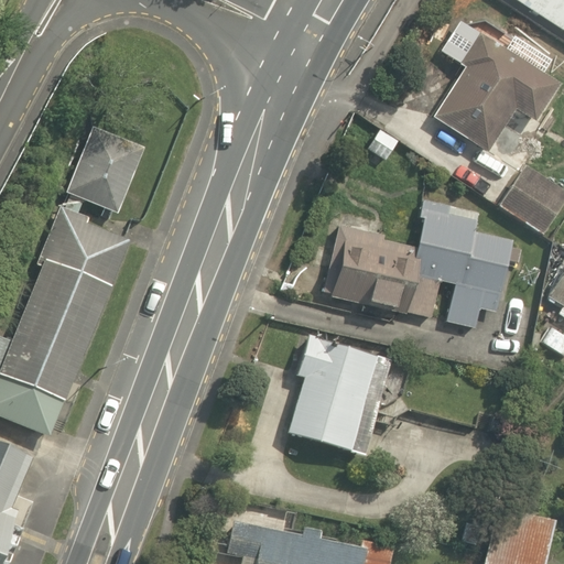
[(563,0),(518,0),(563,30),(563,0)]
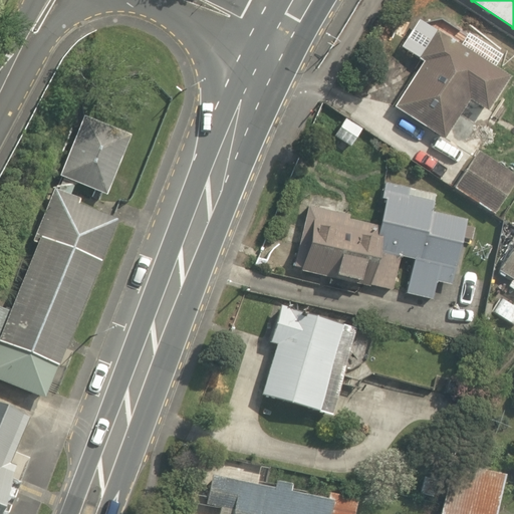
[(506,69),(440,32),(395,110),(440,136),(462,97),(483,110),(506,69)]
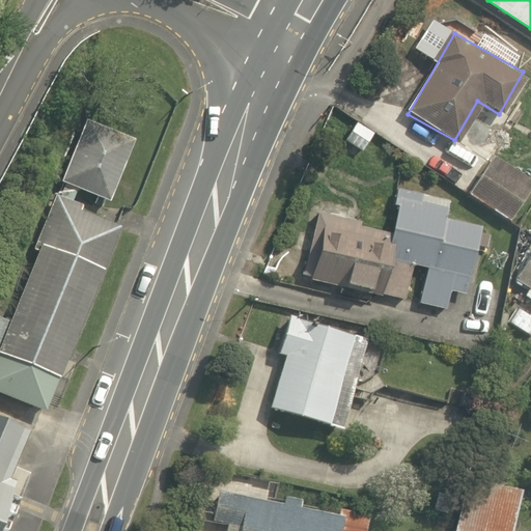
[(132,142),(86,127),(66,184),(111,200),(132,142)]
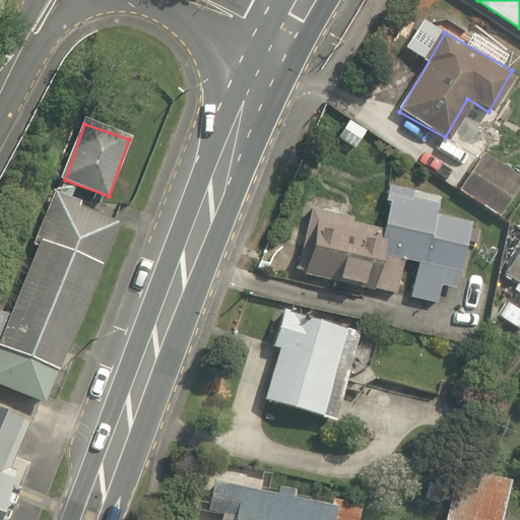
[(519,181),(479,155),(460,186),(503,211),(519,182),(519,181)]
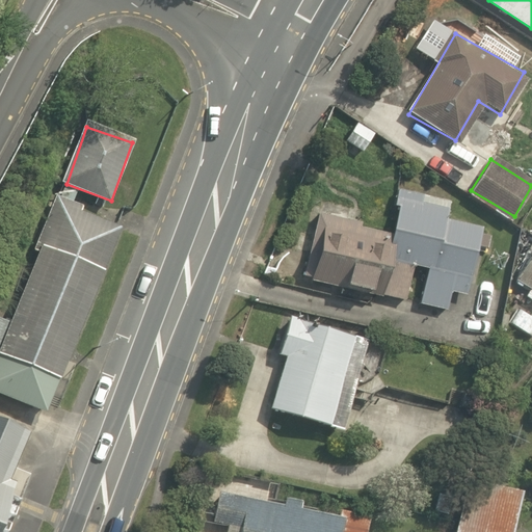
[(464,293),(477,251),(483,227),(446,217),(450,200),(404,187),(393,229),(321,209),(303,271),(444,310),(449,289),(464,293)]
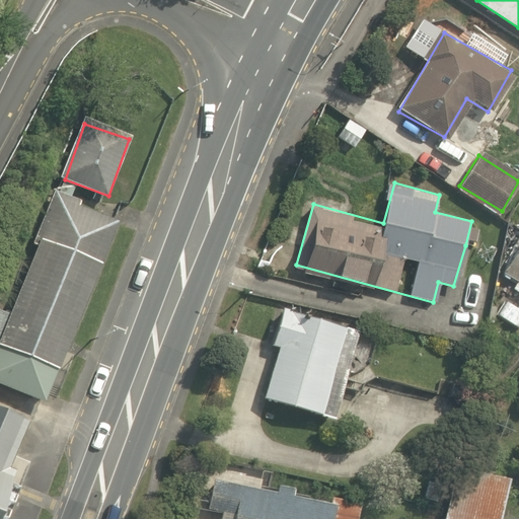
[(121,222),(55,193),(0,315),(0,377),(44,397),(121,222)]
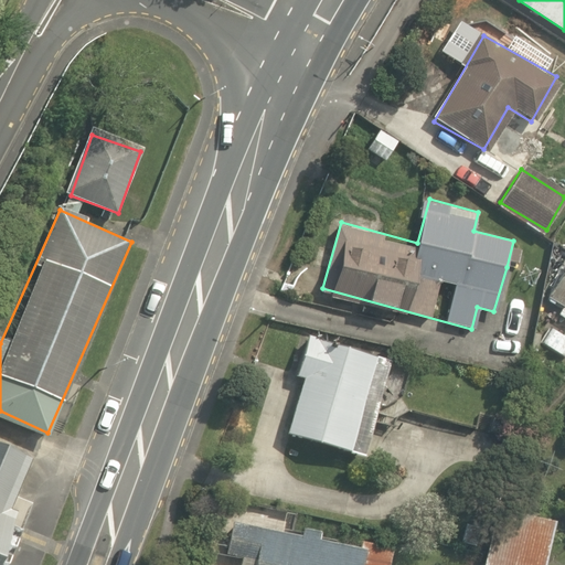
[(564,256),(540,297),(564,312),(564,256)]
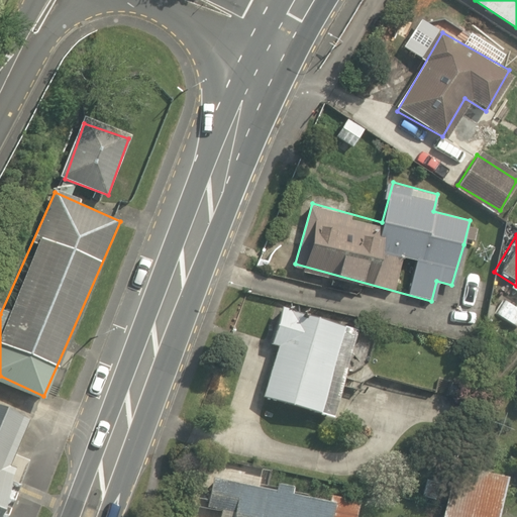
[(343,325),(280,305),(269,339),(280,343),(263,397),(341,423),(352,390),(325,381),(343,325)]
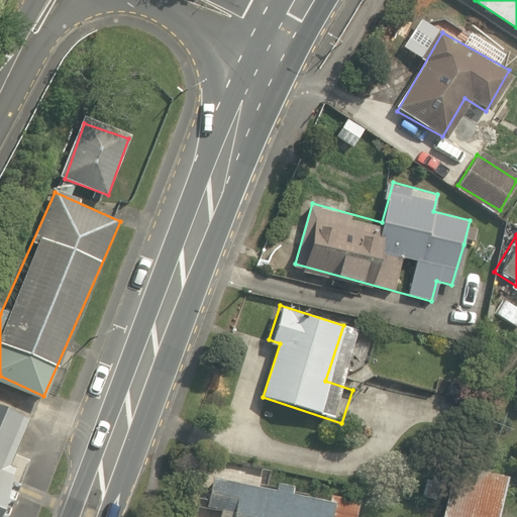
[(0,516),(41,419),(0,402),(0,516)]
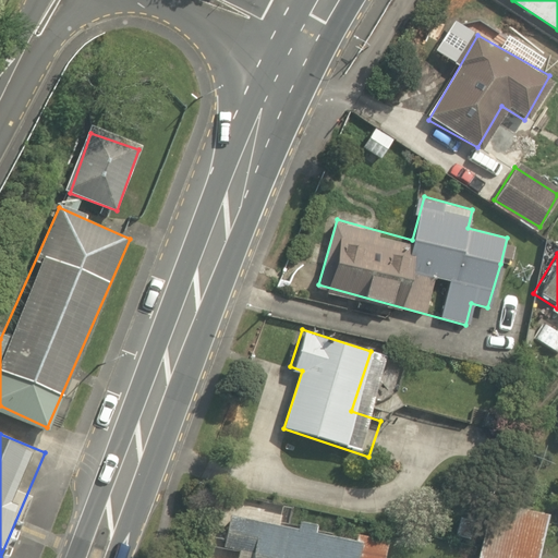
[(380,557),(387,537),(225,495),(207,557),(380,557)]
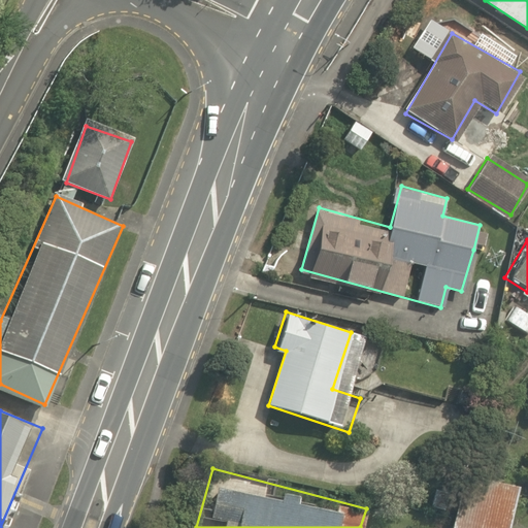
[(503,527),(516,484),(481,474),(476,489),(464,485),(452,527),(503,527)]
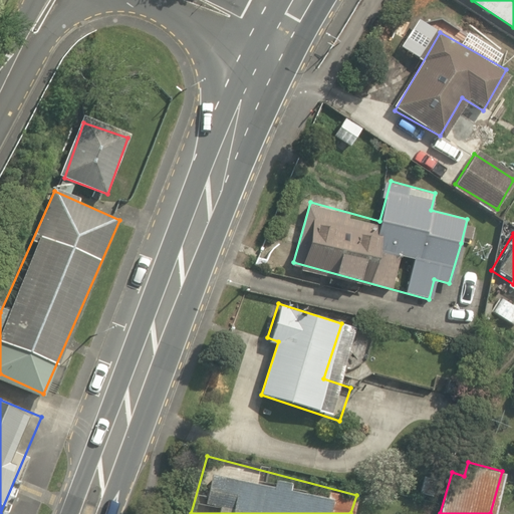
All buildings are outlined.
